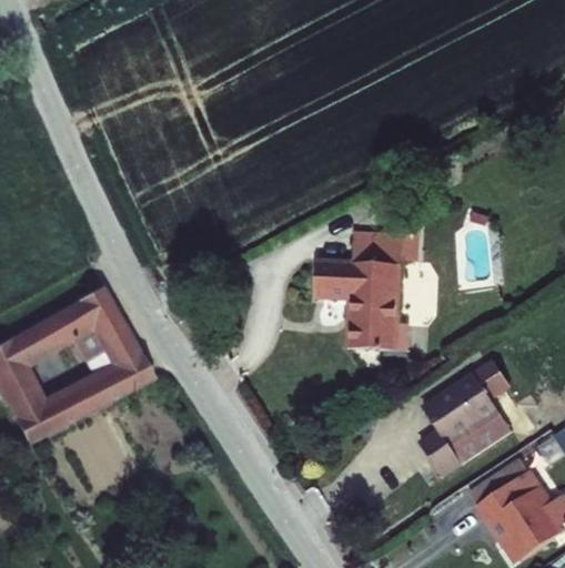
[(420,234),(351,231),(350,263),(313,262),(312,297),(347,298),(345,348),(405,350),(405,323),(395,323),(397,264),(405,264),(405,259),(419,259),(420,234)]
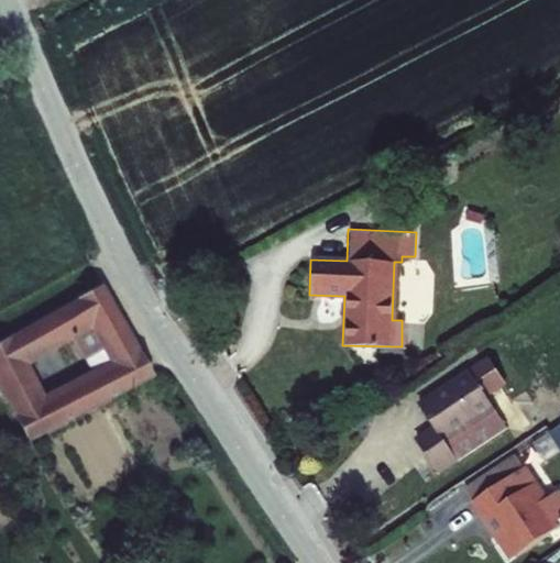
[(124,329),(98,286),(0,340),(0,394),(3,400),(32,383),(19,361),(83,323),(96,345),(124,329)]
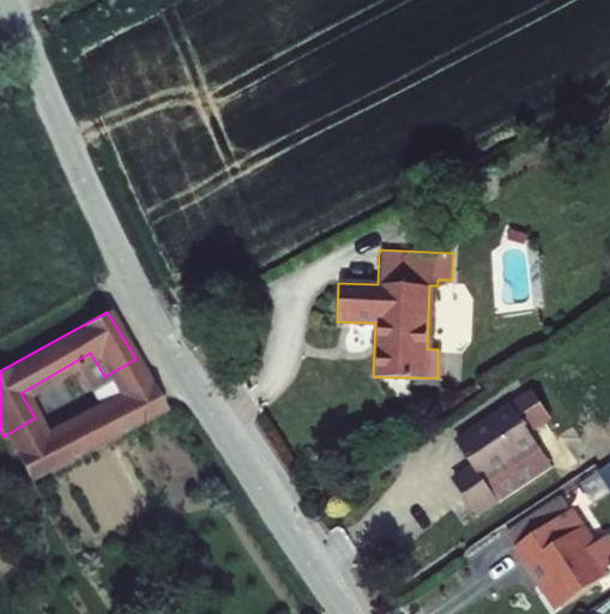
[(136,359),(104,377),(115,393),(146,375),(136,359)]
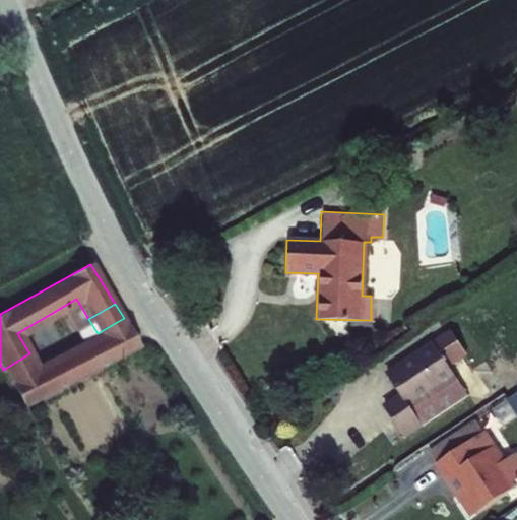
[(124,318),(98,333),(39,369),(13,385),(28,410),(140,343),(124,318)]
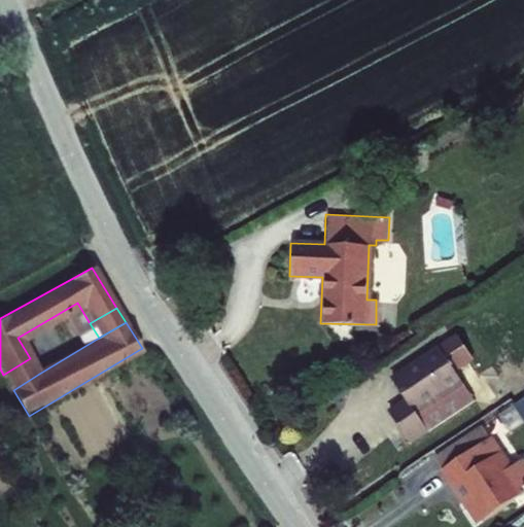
[(473,359),(455,334),(392,375),(407,397),(389,409),(410,438),(473,397),(455,371),(473,359)]
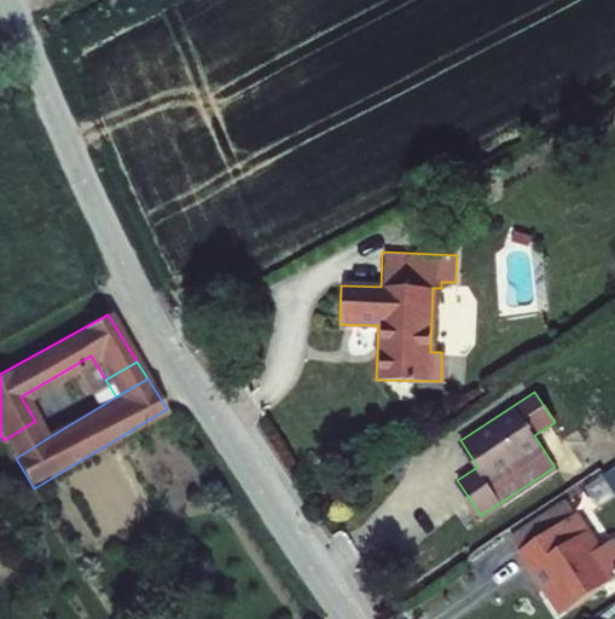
[(35,421),(4,440),(16,458),(46,439),(35,421)]
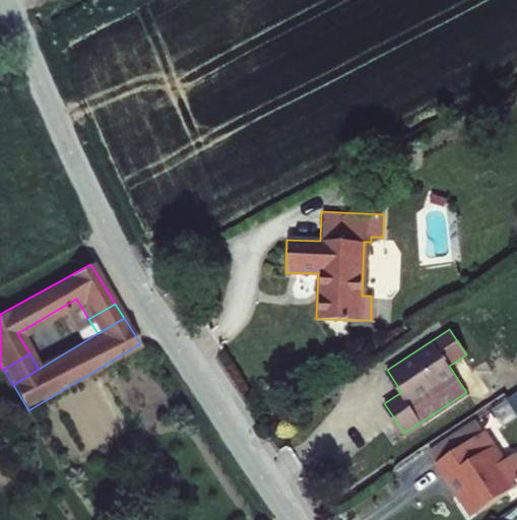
[(516,390),(491,407),(501,423),(516,412),(516,390)]
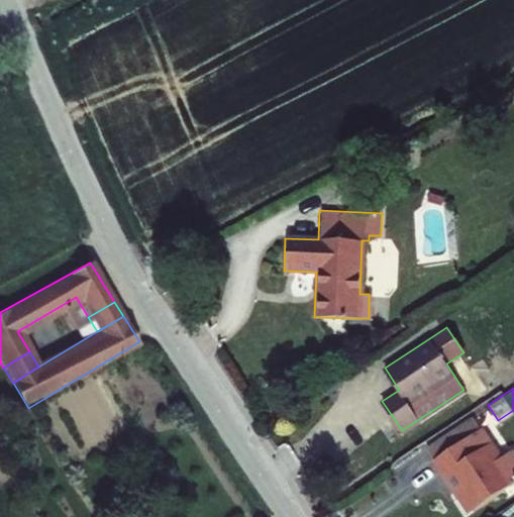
[(502,456),(482,426),(434,457),(454,489),(458,486),(473,509),(513,482),(513,451),(512,449),(502,456)]
